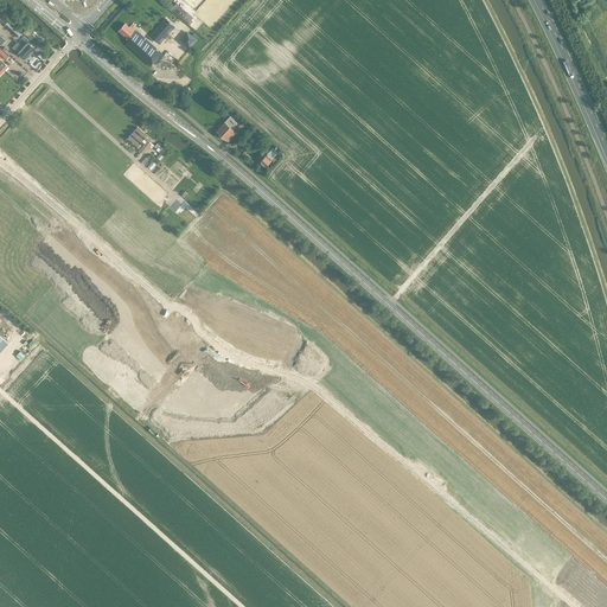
[(179,6),(174,11),(181,18),(185,14),(180,10),(181,8),(179,6)]
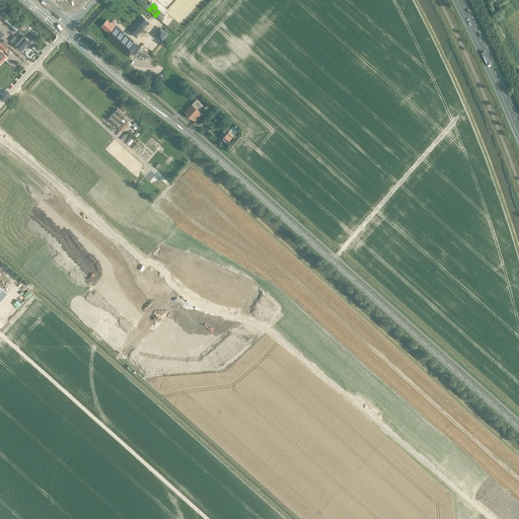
[(142,16),(129,31),(134,36),(148,21),(142,16)]
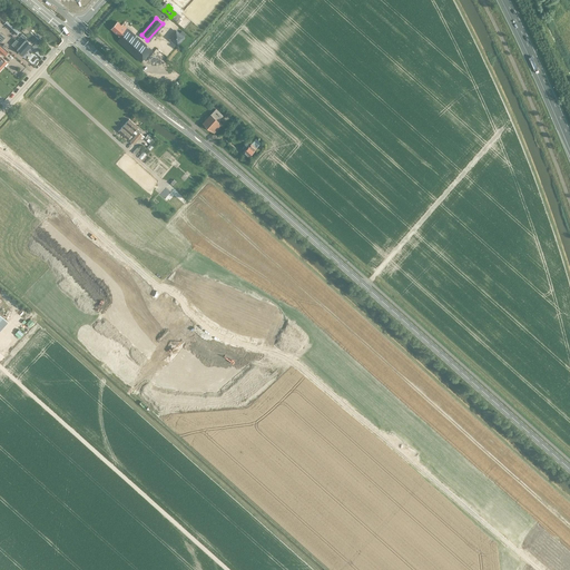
[(17,35),(19,32),(7,21),(5,23),(17,35)]
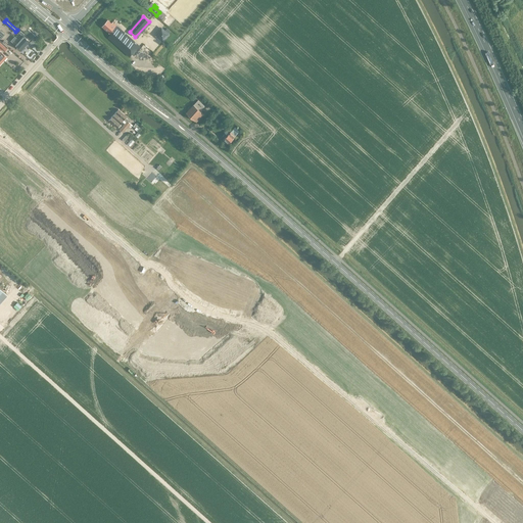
[(134,55),(141,48),(117,27),(112,22),(111,24),(108,20),(102,27),(111,35),(108,38),(129,56),(132,53),(134,55)]
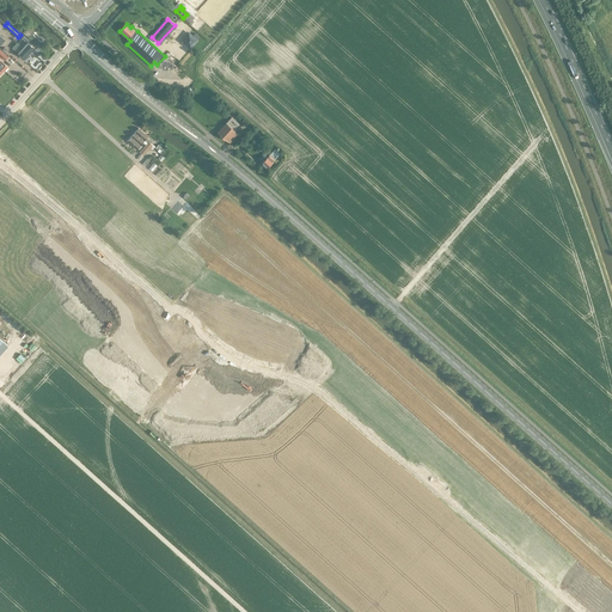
[(41,48),(44,44),(30,31),(26,35),(34,41),(32,41),(41,48)]
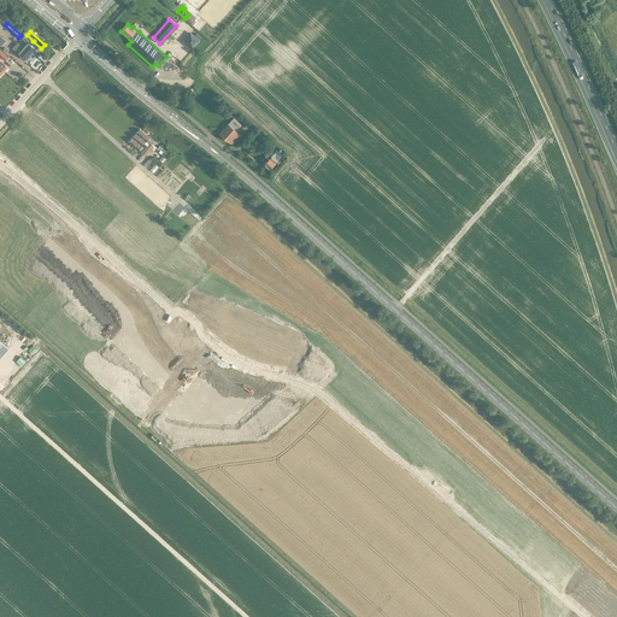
[(199,40),(194,36),(192,34),(186,41),(189,45),(189,46),(192,48),(199,40)]
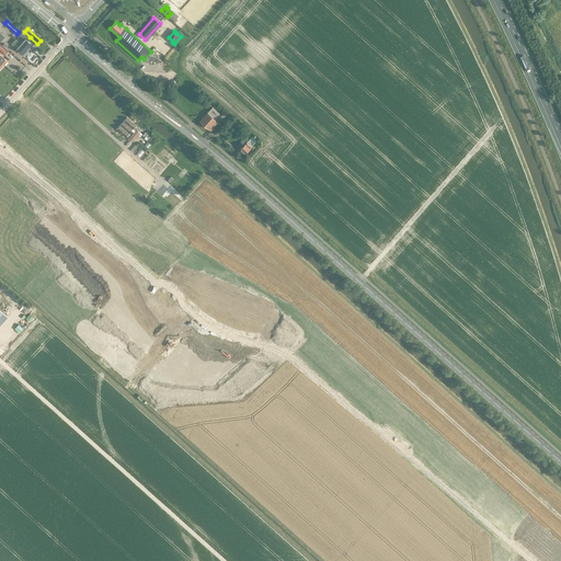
[(25,38),(25,39),(21,44),(19,42),(16,41),(15,39),(12,44),(12,45),(14,46),(14,47),(23,55),(32,45),(25,38)]
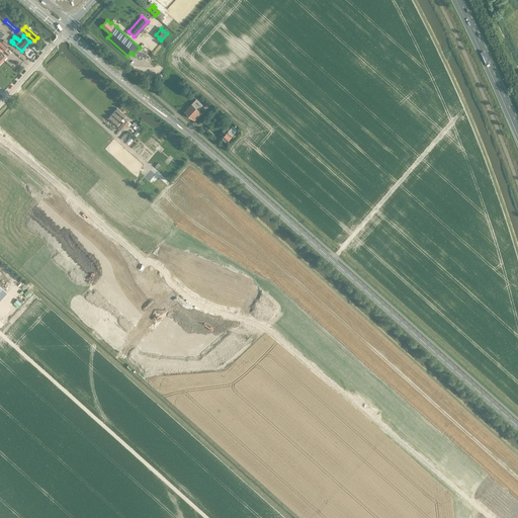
[(24,47),(28,51),(33,45),(29,41),(24,47)]
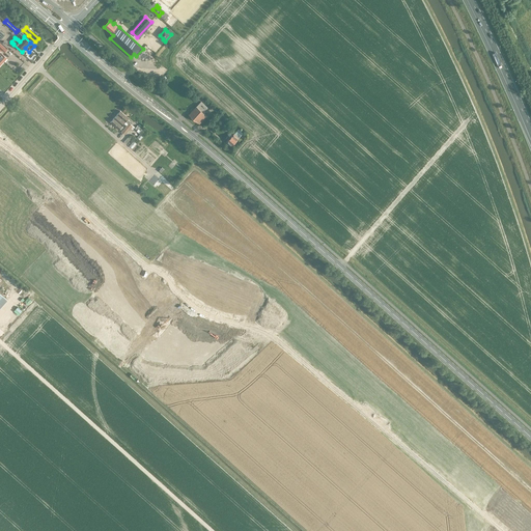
[(201,102),(197,107),(204,113),(205,111),(204,111),(207,108),(201,102)]
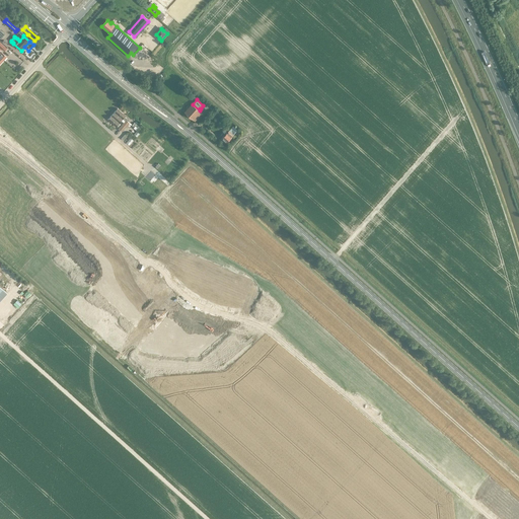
[(193,104),(191,106),(190,105),(188,105),(187,107),(187,109),(184,113),(187,114),(187,115),(191,119),(192,118),(194,120),(196,121),(198,119),(202,114),(200,110),(193,104)]
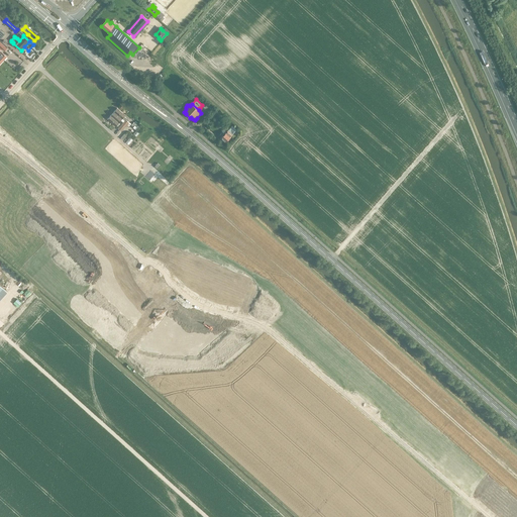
[(117,108),(114,112),(130,125),(131,124),(127,120),(128,119),(124,116),(125,115),(117,108)]
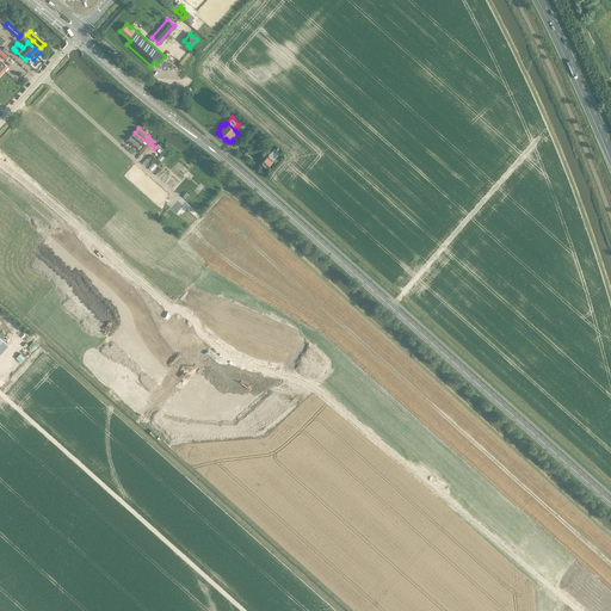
[(245,137),(250,141),(257,134),(252,130),(245,137)]
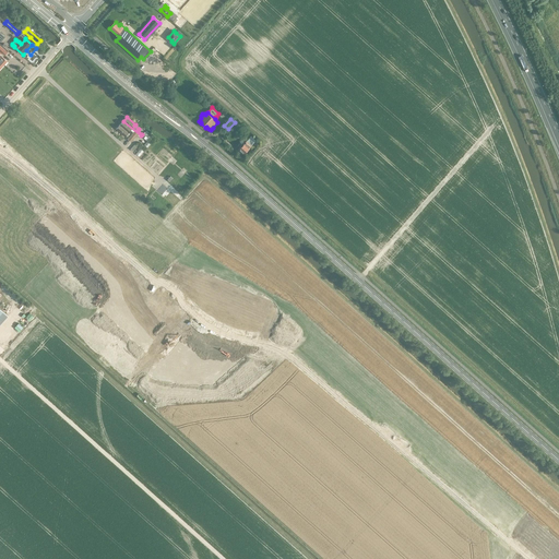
[(141,135),(123,121),(120,125),(129,132),(131,130),(133,132),(128,139),(131,142),(137,135),(139,138),(141,135)]
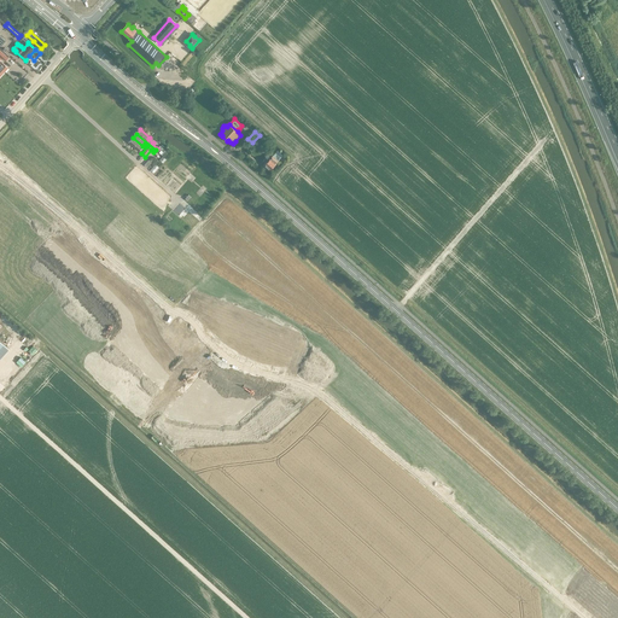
[(143,146),(133,138),(128,143),(139,151),(140,150),(141,151),(144,149),(143,147),(143,146)]
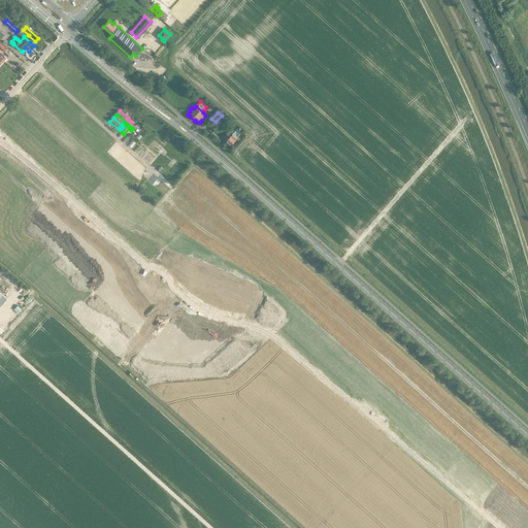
[(228,137),(225,140),(230,144),(237,137),(241,133),(237,129),(233,133),(229,137),(228,137)]
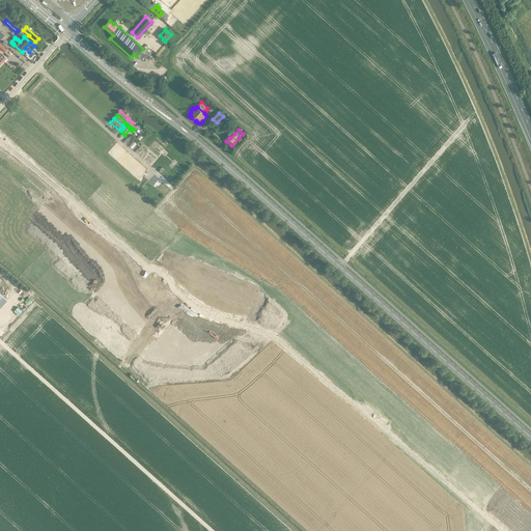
[(0,308),(8,300),(0,291),(0,308)]
